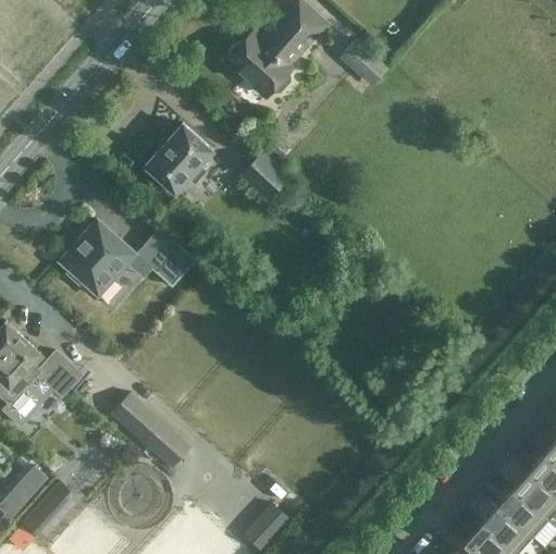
[(230,62),(268,96),(292,69),(288,65),(324,24),(299,2),(263,42),(254,35),(243,47),(237,47),(232,52),(233,59),(230,62)]
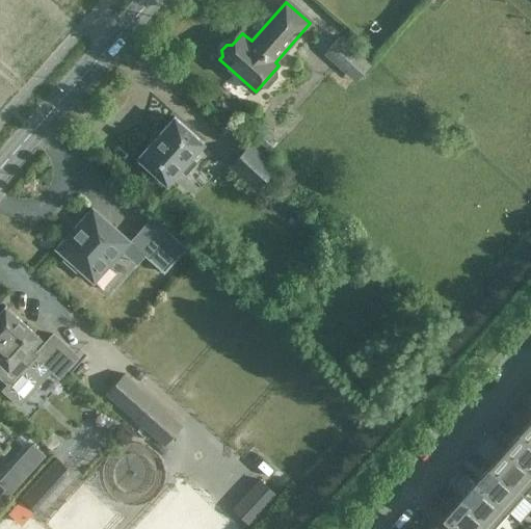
[(372,63),(341,35),(325,54),(355,81),(372,63)]
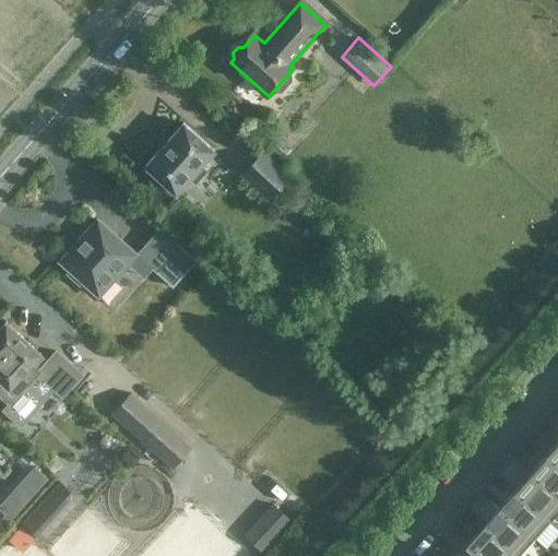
[(183,126),(146,167),(176,194),(190,180),(196,186),(206,173),(201,167),(214,153),(183,126)]
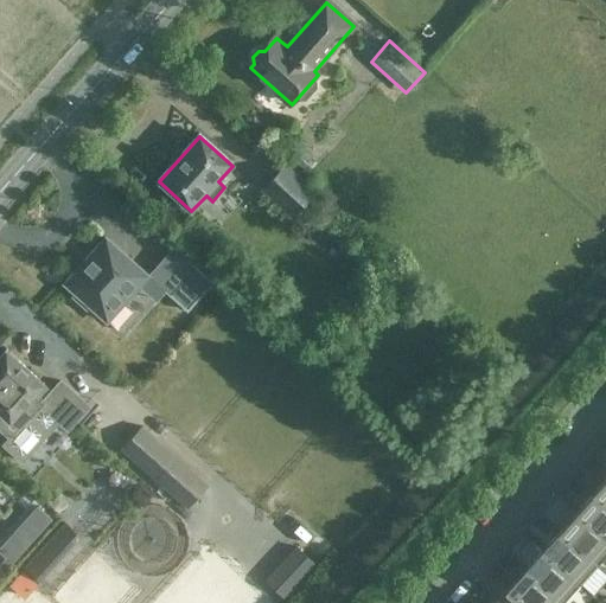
[(307,173),(318,162),(299,146),(289,156),(307,173)]
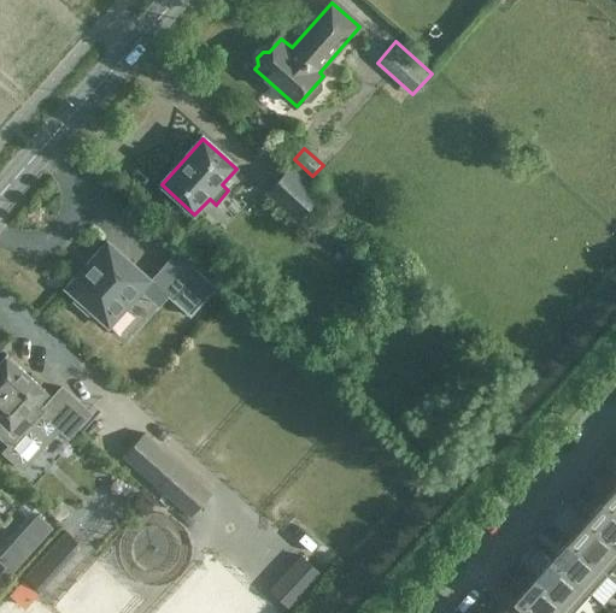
[(298,220),(320,198),(291,171),(269,195),(298,220)]
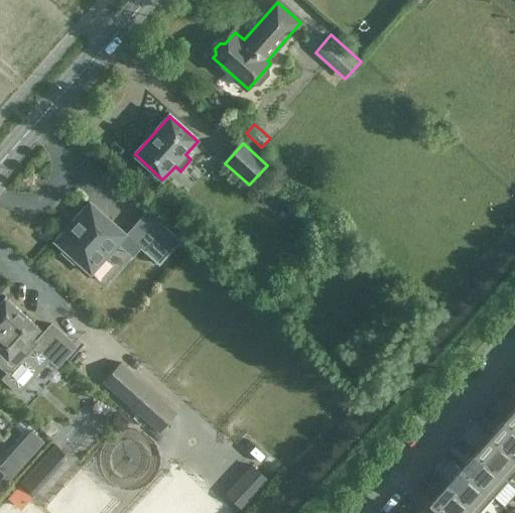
[(92,275),(126,236),(91,204),(55,243),(65,251),(61,254),(75,266),(78,262),(92,275)]
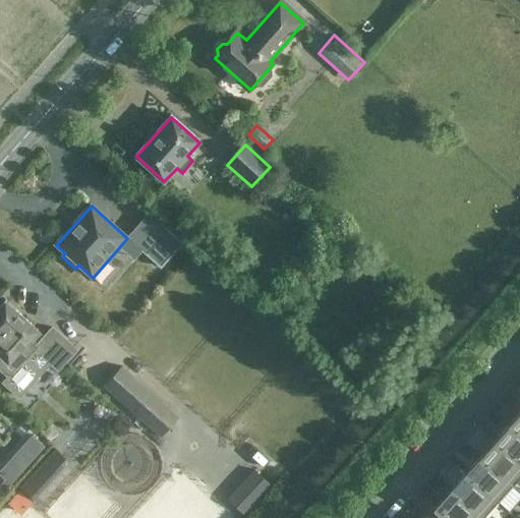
[(183,244),(168,230),(146,254),(162,269),(183,244)]
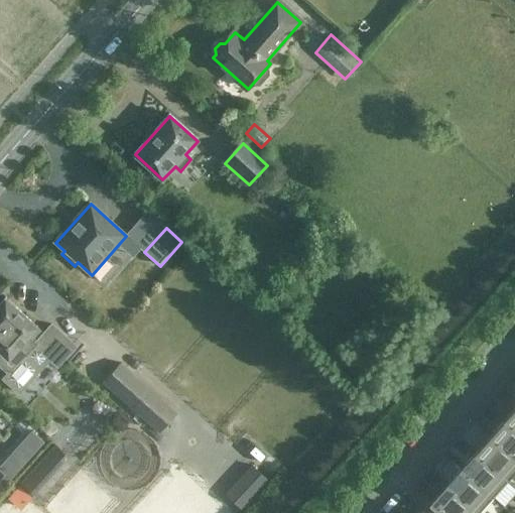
[(6,298),(0,304),(0,366),(8,374),(2,381),(20,397),(52,361),(58,367),(77,347),(52,326),(44,336),(37,329),(38,328),(6,298)]
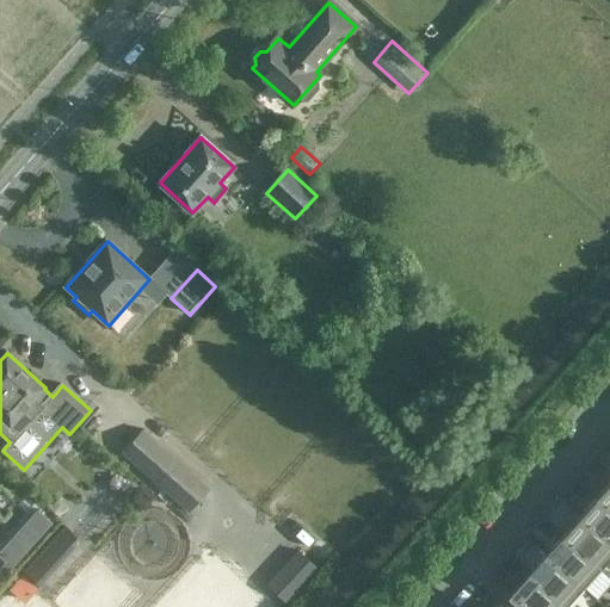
[(209,490),(143,432),(128,450),(192,508),(209,490)]
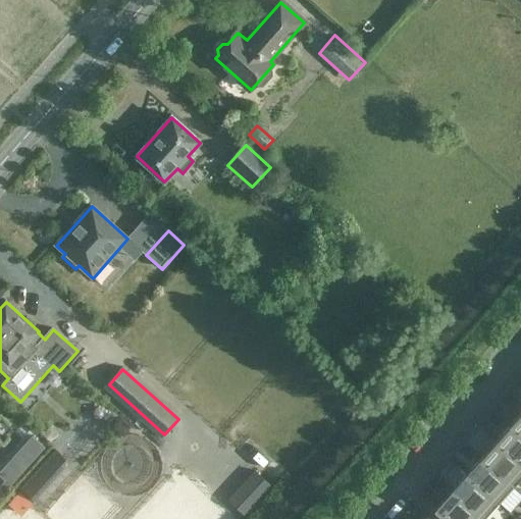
[(520,415),(511,427),(520,435),(520,415)]
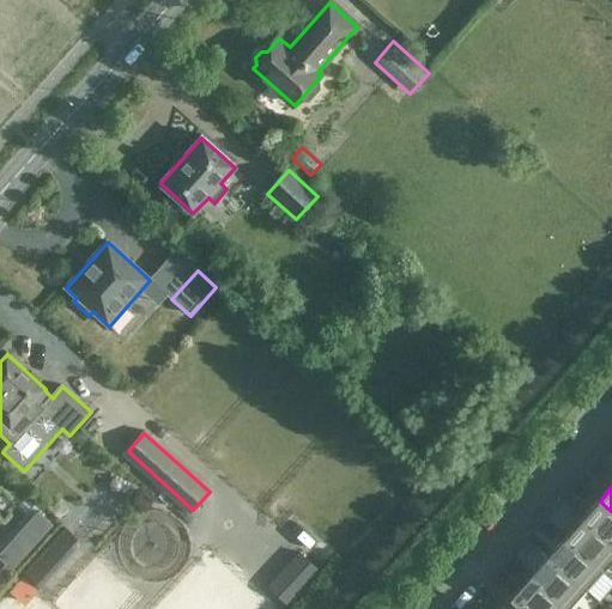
[(60,519),(72,506),(62,498),(53,507),(50,505),(47,509),(60,519)]
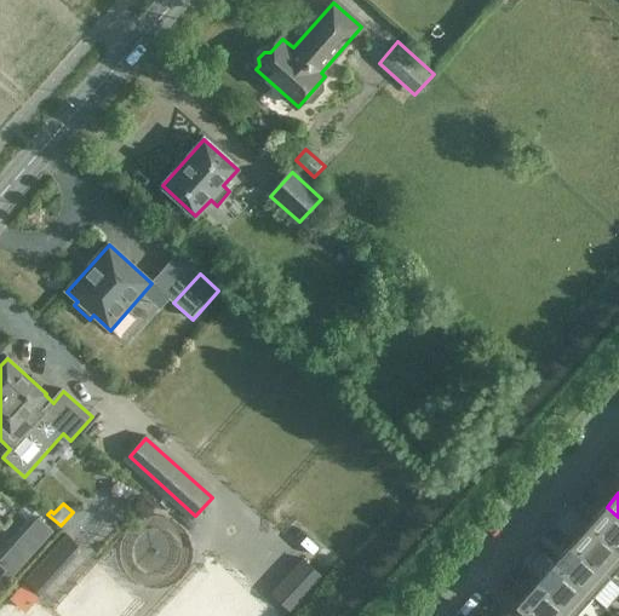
[(618,517),(607,507),(589,527),(618,552),(618,517)]
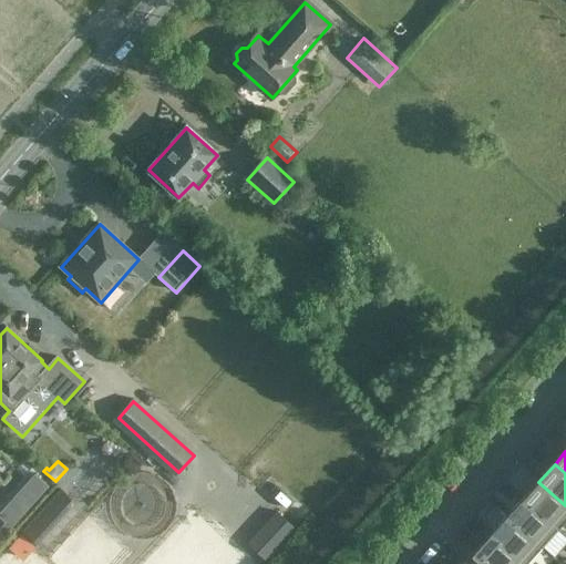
[(3,534),(49,484),(32,469),(0,504),(0,532),(3,534)]
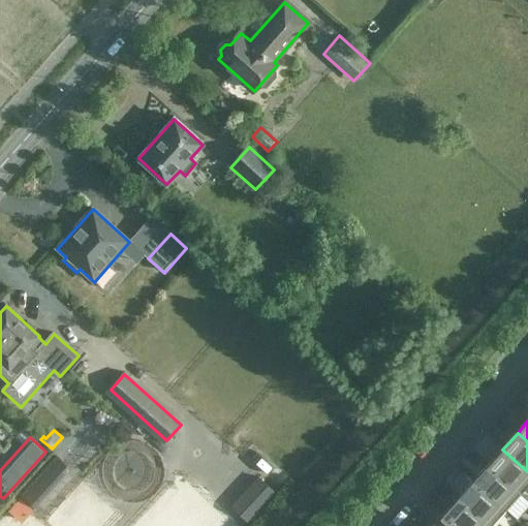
[(527,471),(502,450),(488,466),(521,496),(527,487),(527,471)]
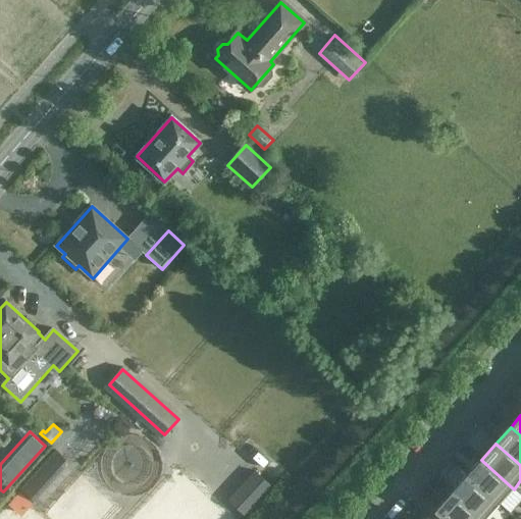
[(41,506),(74,469),(56,452),(22,489),(41,506)]
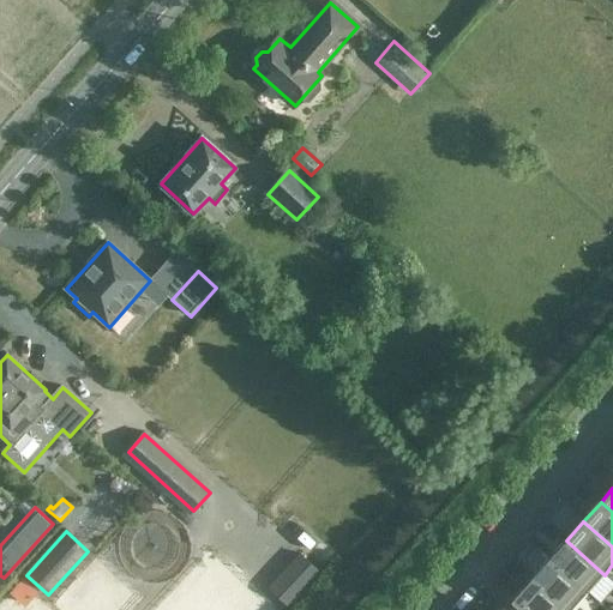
[(605,575),(566,541),(550,560),(588,595),(605,575)]
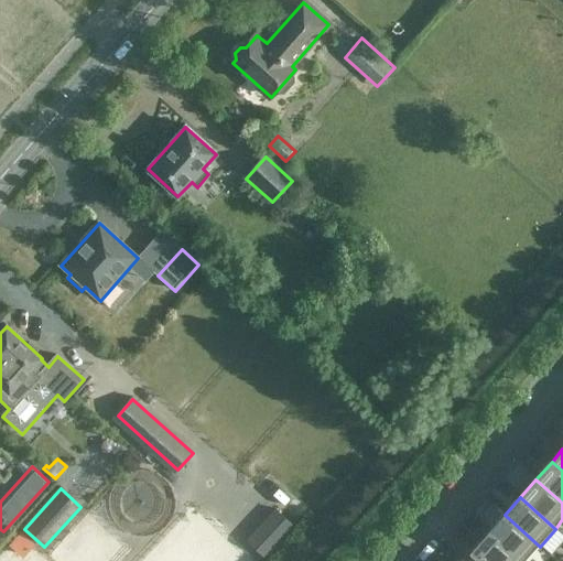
[(263,556),(294,524),(275,506),(246,539),(263,556)]
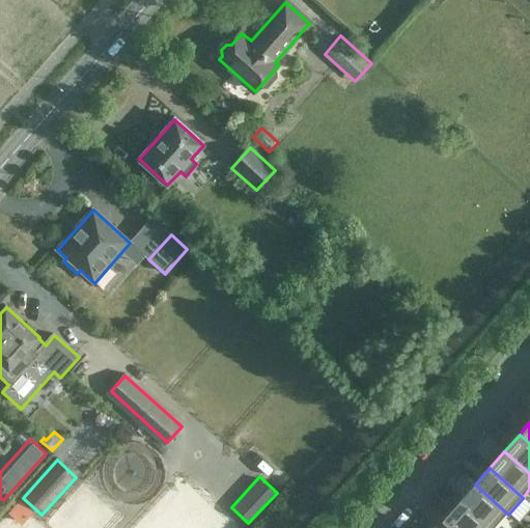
[(508,515),(475,484),(459,501),(490,527),(496,527),(508,515)]
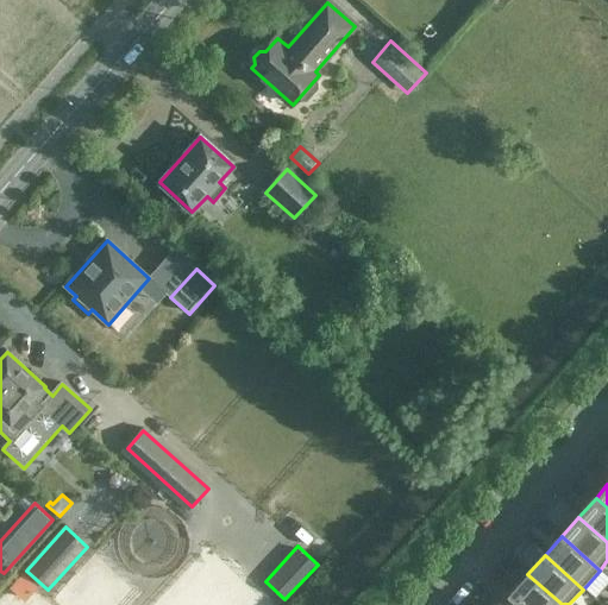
[(25,602),(38,587),(24,573),(10,588),(25,602)]
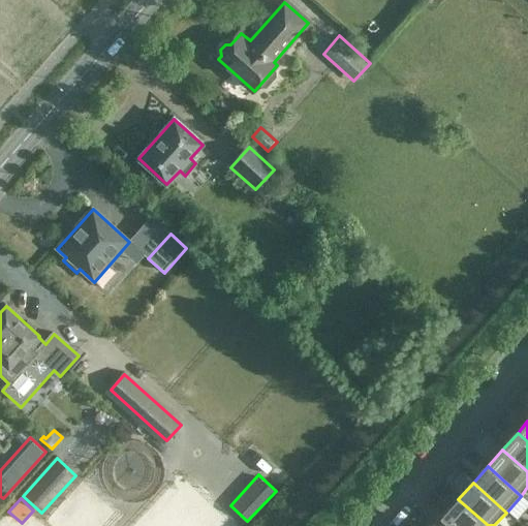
[(488,525),(458,499),(442,517),(453,525),(488,525)]
